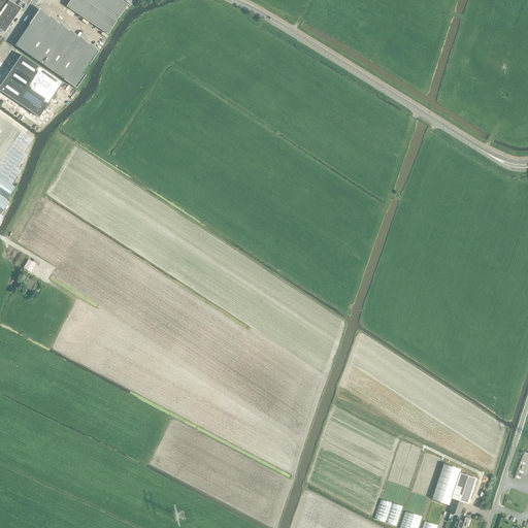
[(0,0),(0,29),(4,32),(21,9),(22,8),(9,0),(0,0)]
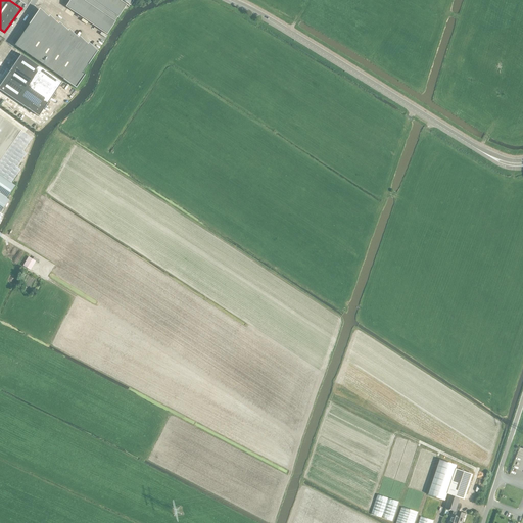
[(119,17),(127,5),(129,7),(133,0),(69,0),(66,6),(107,34),(115,21),(114,21),(117,17),(119,17)]
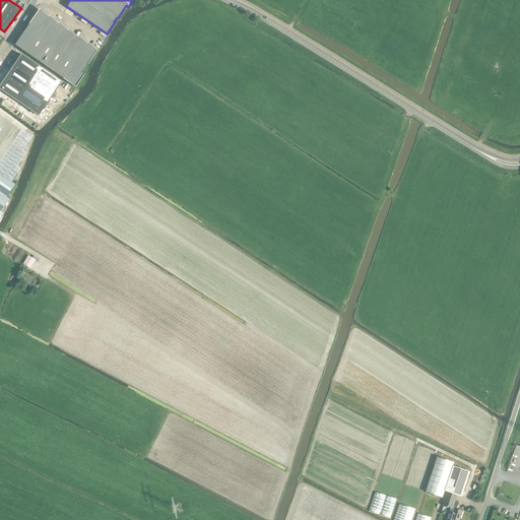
[(48,17),(38,10),(15,44),(14,45),(24,52),(48,17)]
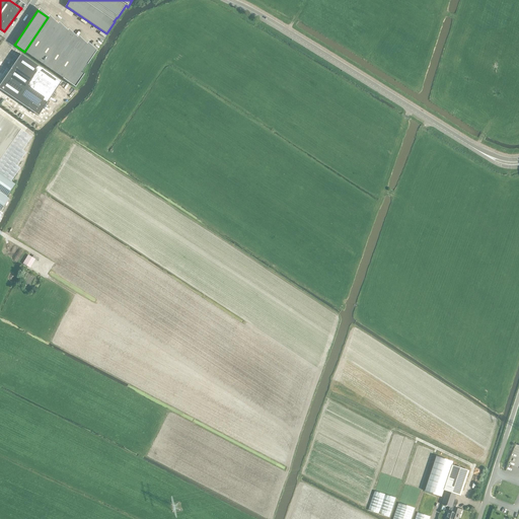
[(33,59),(58,24),(48,17),(24,52),(33,59)]
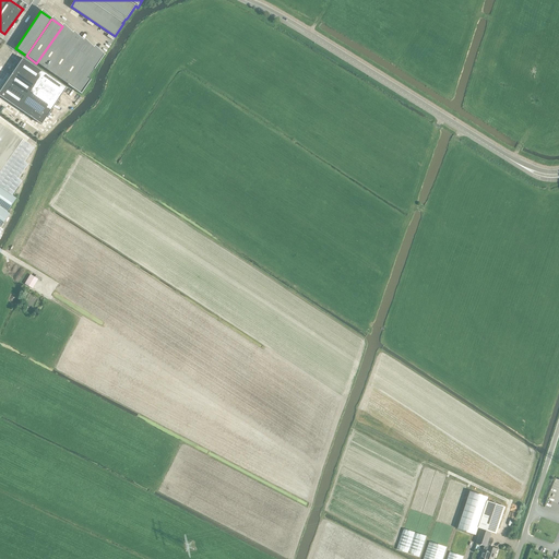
[(47,70),(72,33),(62,26),(36,63),(47,70)]
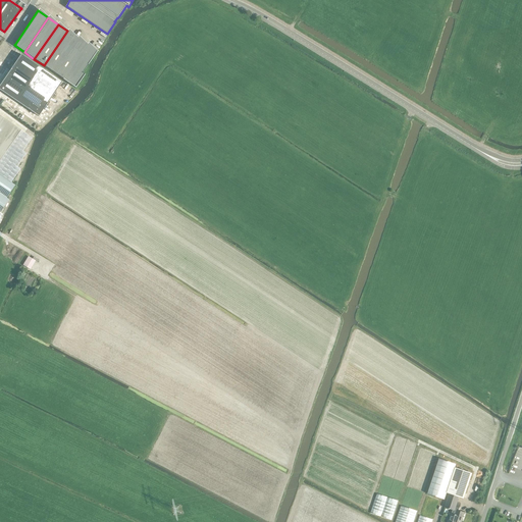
[(67,31),(44,65),(53,72),(77,38),(67,31)]
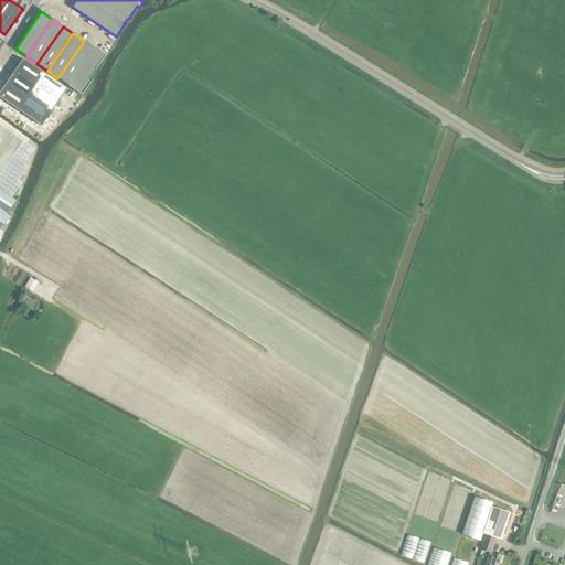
[(57,78),(68,86),(95,48),(84,41),(57,78)]
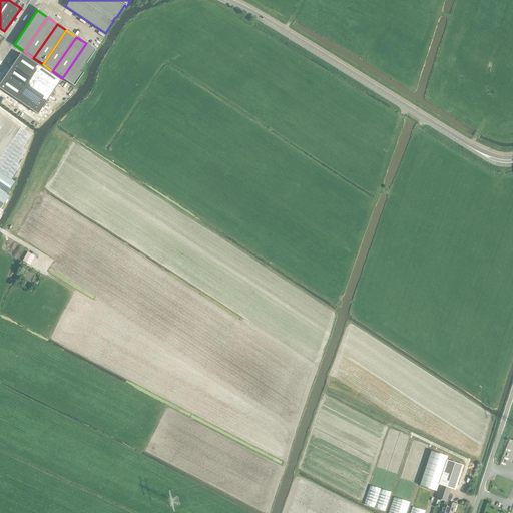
[(86,43),(62,78),(74,86),(83,73),(81,71),(95,50),(86,43)]
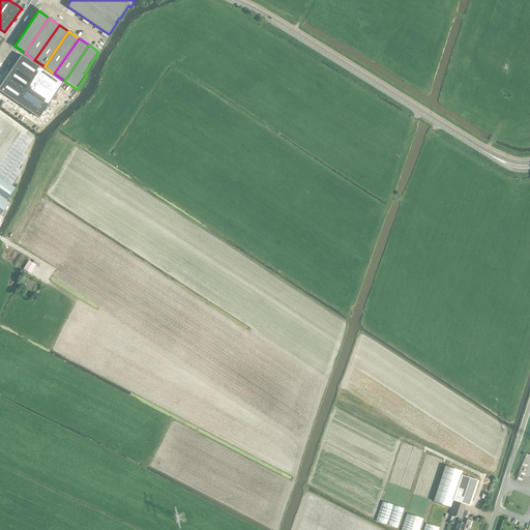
[(22,55),(13,66),(34,81),(42,69),(22,55)]
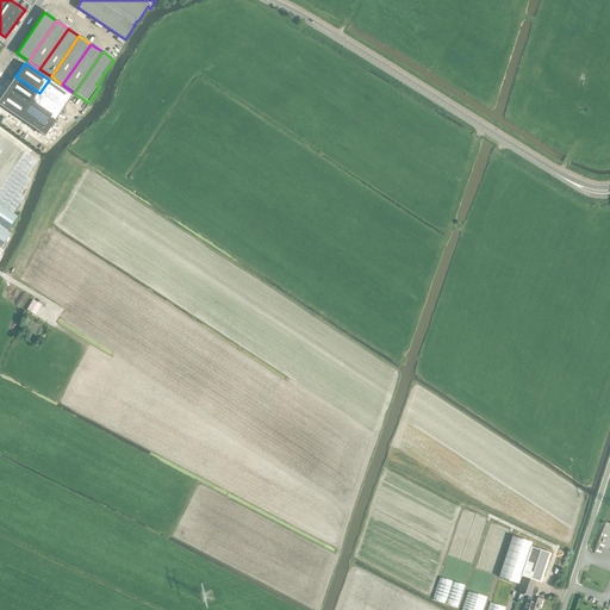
[(16,76),(6,89),(30,106),(39,93),(16,76)]
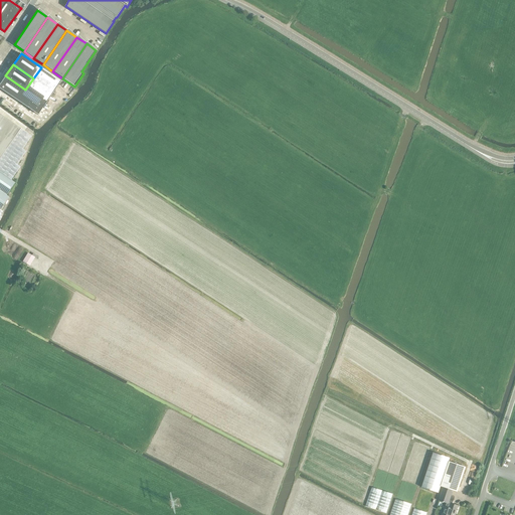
[(61,81),(41,67),(33,78),(53,93),(61,81)]
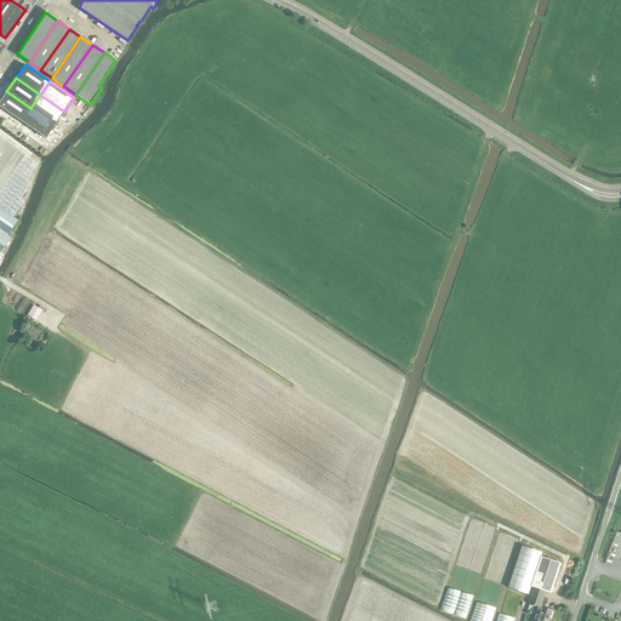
[(0,101),(0,107),(22,121),(30,108),(6,91),(0,101)]
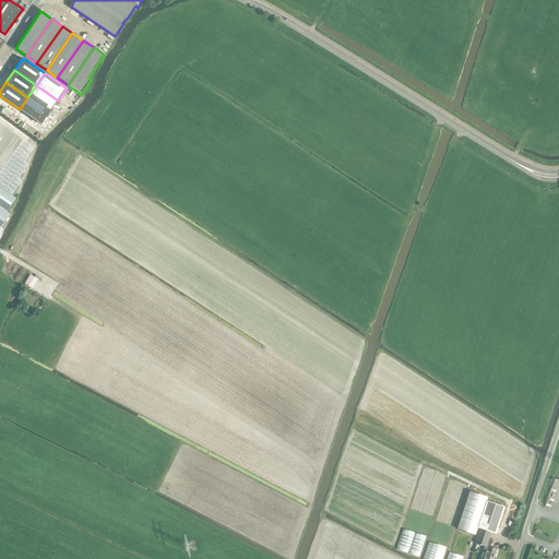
[(36,85),(27,97),(49,113),(58,100),(36,85)]
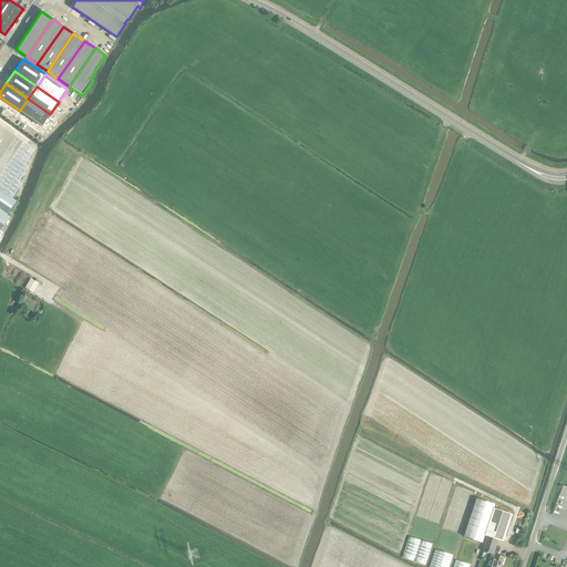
[(28,99),(20,111),(42,126),(50,114),(28,99)]
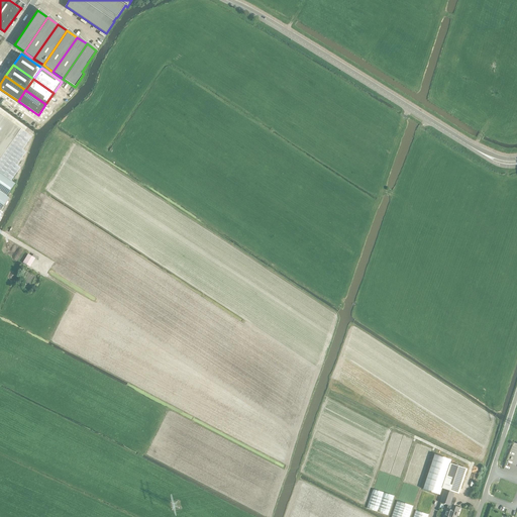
[(0,215),(3,212),(0,210),(9,198),(6,196),(15,184),(11,181),(20,168),(17,165),(26,152),(22,149),(31,136),(0,114),(0,215)]
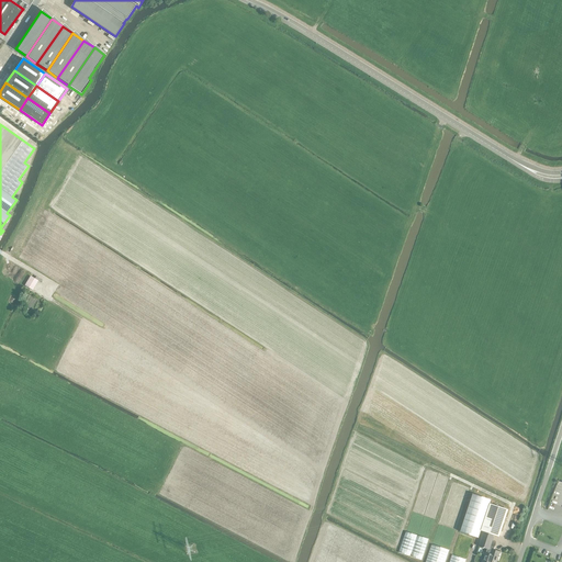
[(38,281),(31,276),(25,285),(32,290),(38,281)]
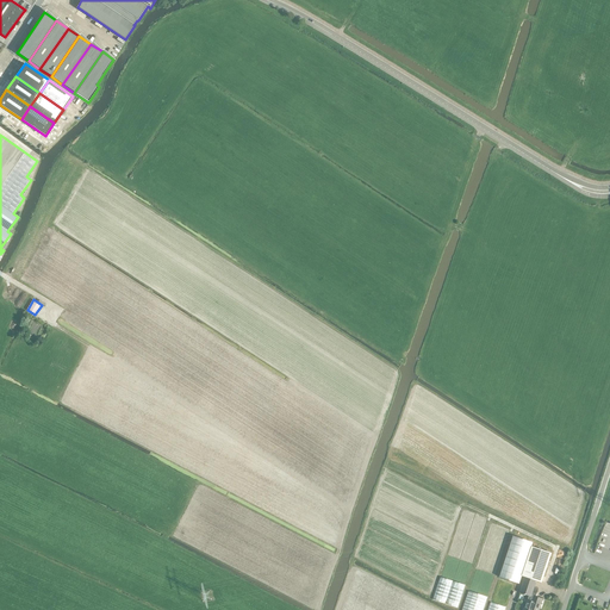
[(462,509),(455,533),(481,540),(487,516),(462,509)]
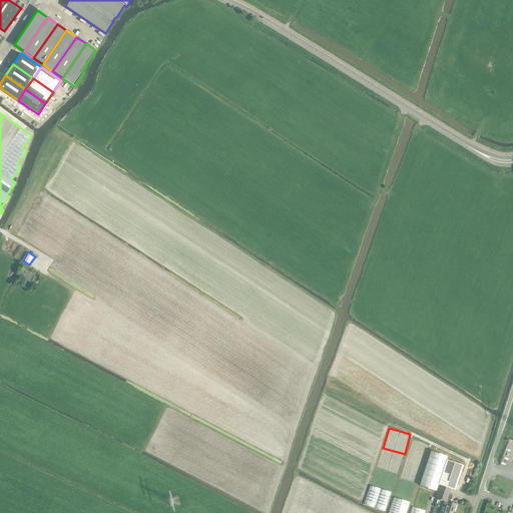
[(413,439),(407,459),(423,464),(429,444),(413,439)]
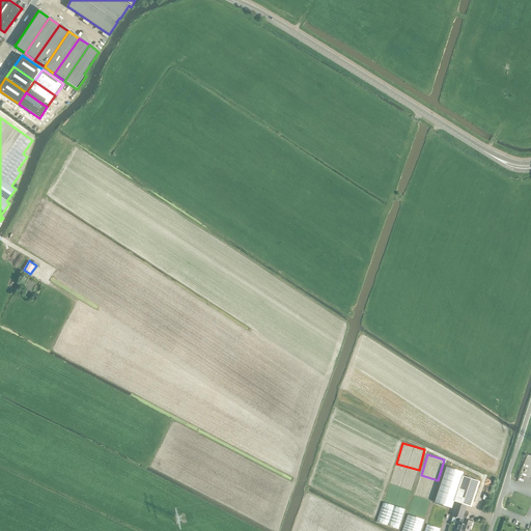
[(447,466),(435,502),(452,508),(465,472),(447,466)]
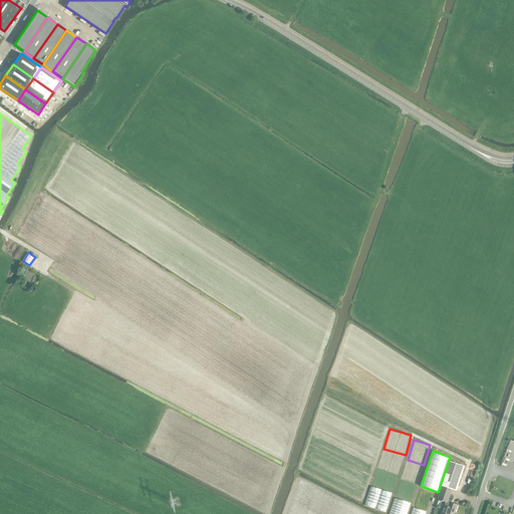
[(443,487),(438,499),(446,502),(445,505),(444,505),(440,513),(453,513),(457,505),(451,502),(452,499),(452,500),(454,496),(450,495),(452,490),(452,489),(457,491),(466,467),(450,461),(441,485),(443,486),(443,487)]
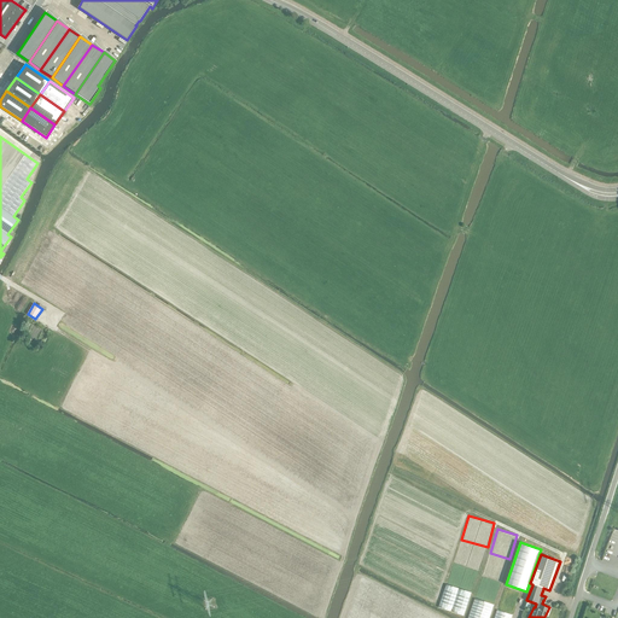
[(508,608),(507,613),(513,614),(520,592),(509,588),(506,598),(502,596),(500,606),(508,608)]
